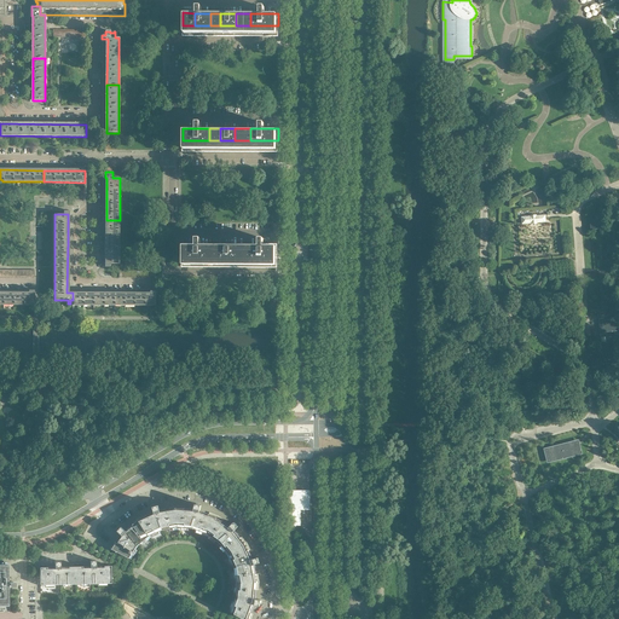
[(601,227),(600,218),(591,219),(591,220),(590,220),(590,226),(595,226),(595,230),(600,229),(599,227),(601,227)]
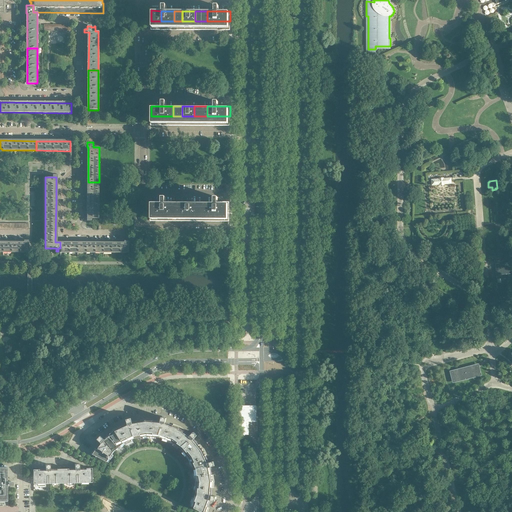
[(98,218),(99,182),(88,182),(88,218),(98,218)]
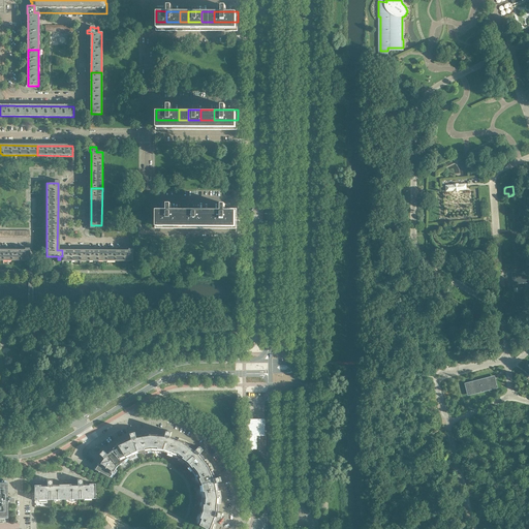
[(179,219),(179,212),(179,209),(155,209),(155,219),(161,219),(165,219),(170,219),(175,219),(179,219)]
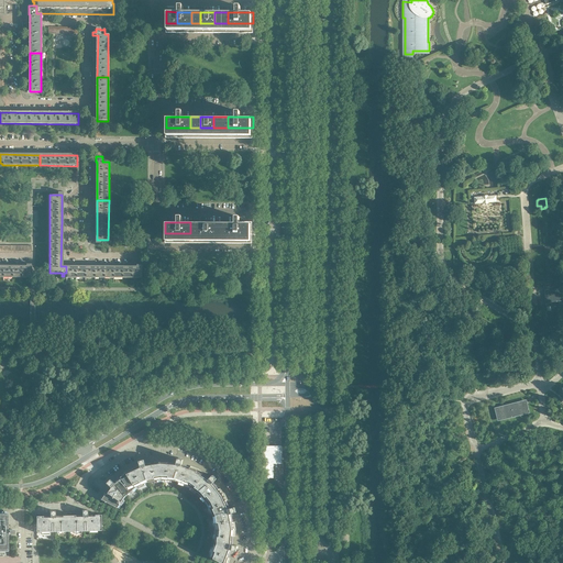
[(199,233),(199,225),(199,222),(190,222),(190,225),(190,233),(195,233),(199,233)]
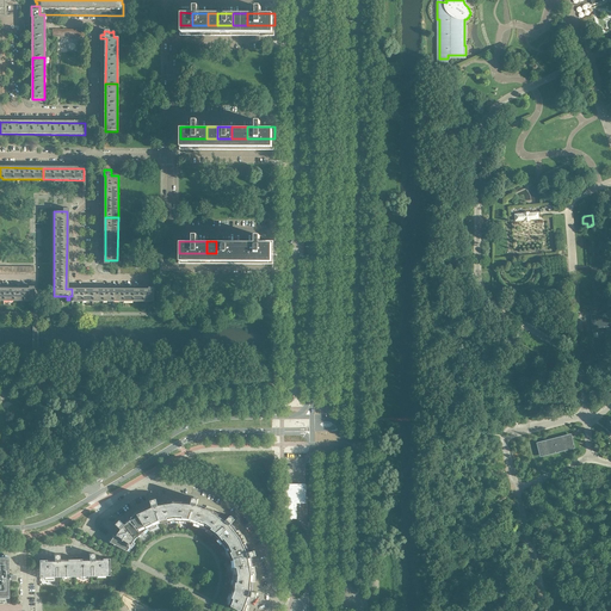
[(232,253),(232,245),(232,241),(216,241),(216,245),(216,253),(222,253),(227,253),(232,253)]
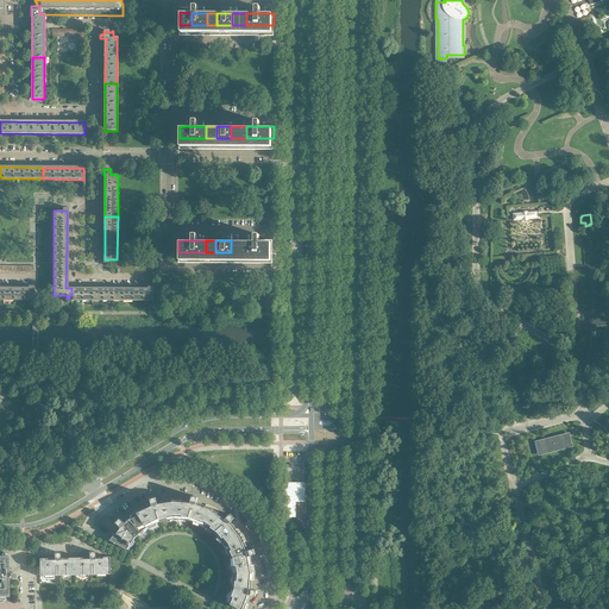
[(246,252),(246,244),(246,240),(231,240),(231,244),(231,252),(236,252),(240,252),(246,252)]
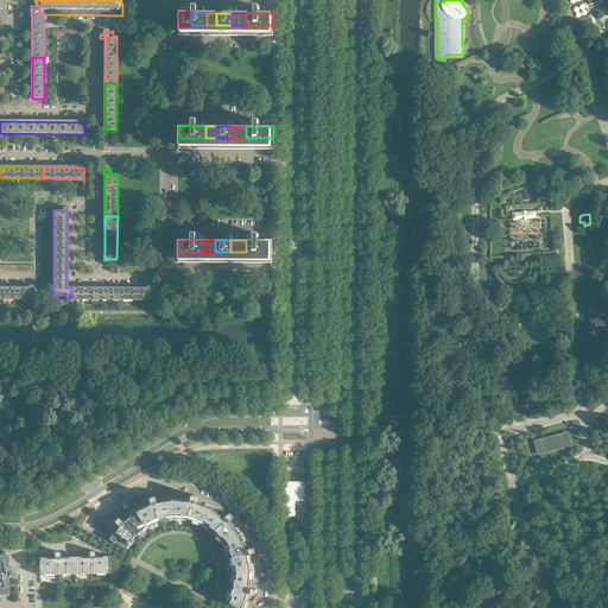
[(272,252),(272,240),(246,240),(246,244),(246,252),(251,252),(255,252),(260,252),(265,252),(272,252)]
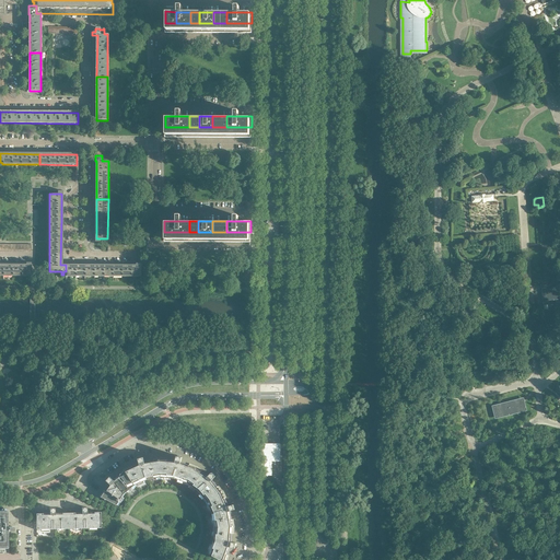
[(0,276),(31,276),(31,266),(27,266),(0,265),(0,276)]
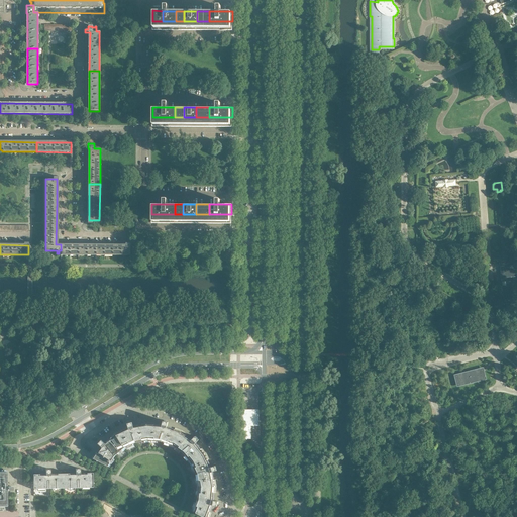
[(95,255),(95,245),(61,245),(61,250),(61,255),(95,255)]
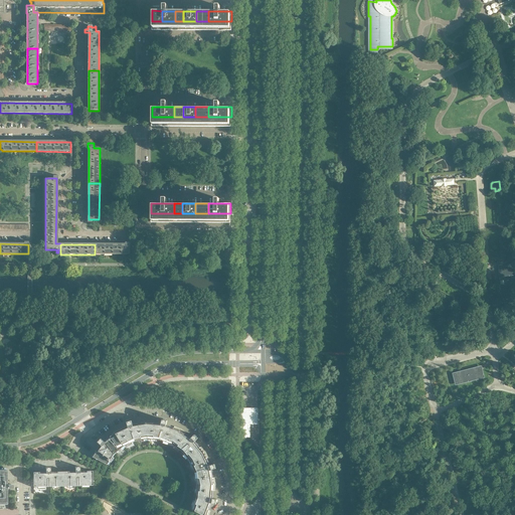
[(129,254),(129,244),(126,244),(95,244),(95,254),(129,254)]
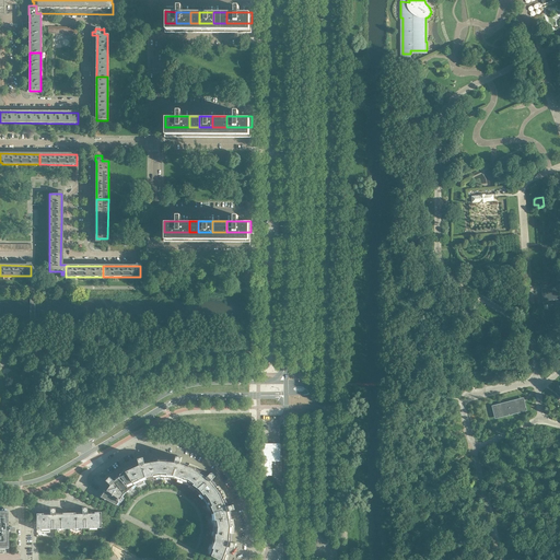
[(521,412),(517,399),(504,403),(505,407),(503,407),(502,406),(501,406),(500,406),(499,406),(498,406),(497,406),(497,407),(496,407),(494,408),(494,409),(494,410),(494,411),(494,412),(494,413),(494,415),(496,415),(496,416),(497,416),(498,416),(498,417),(499,417),(500,417),(501,417),(502,416),(503,416),(503,415),(504,413),(506,412),(508,416),(521,412)]
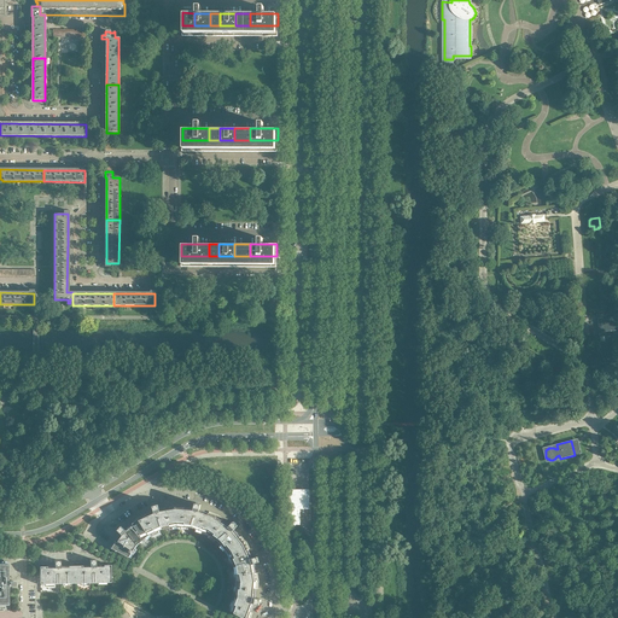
[(310,490),(291,490),(291,508),(310,508),(310,490)]
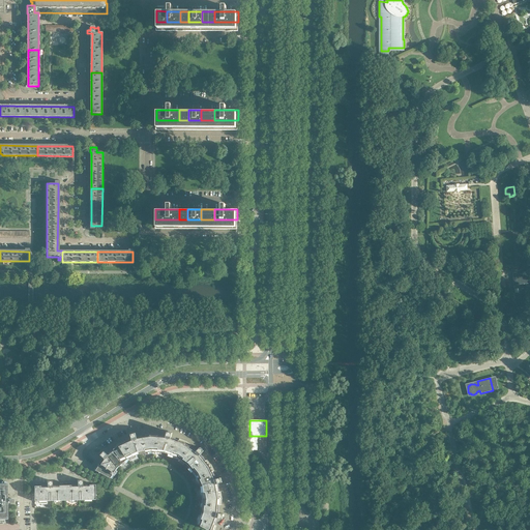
[(177,459),(186,441),(179,439),(178,442),(174,440),(171,439),(172,433),(170,433),(171,432),(168,432),(167,437),(164,438),(158,437),(158,434),(152,434),(152,453),(153,453),(156,453),(156,452),(156,451),(162,451),(162,452),(166,452),(169,454),(169,453),(174,455),(173,458),(176,459),(177,459)]
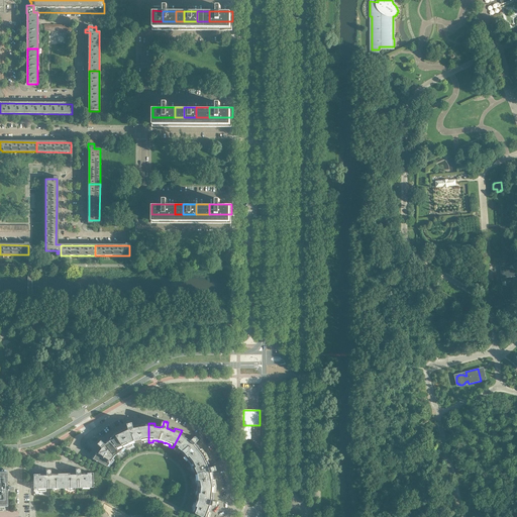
[(148,442),(148,423),(141,424),(142,427),(137,428),(134,428),(132,422),(130,423),(130,422),(128,423),(129,429),(127,431),(123,433),(121,430),(115,433),(126,449),(129,448),(128,446),(128,445),(132,443),(133,444),(136,442),(140,442),(140,441),(144,440),(145,441),(145,443),(148,442)]
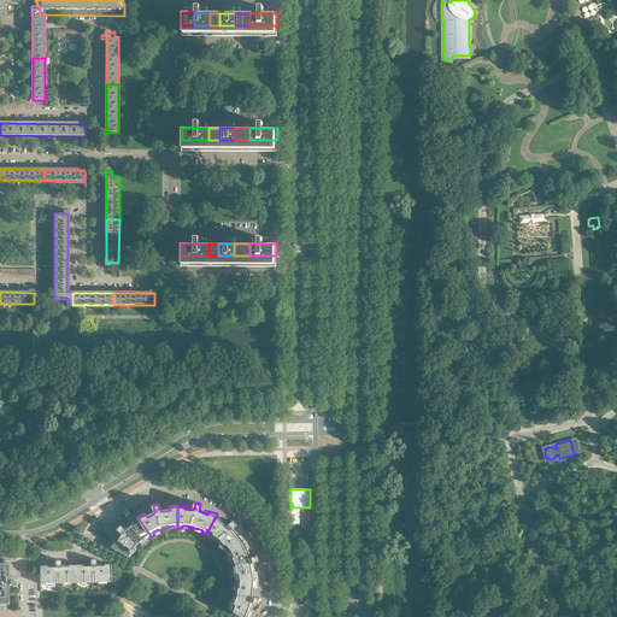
[(300,524),(300,509),(300,507),(287,507),(287,509),(288,509),(288,524),(300,524)]
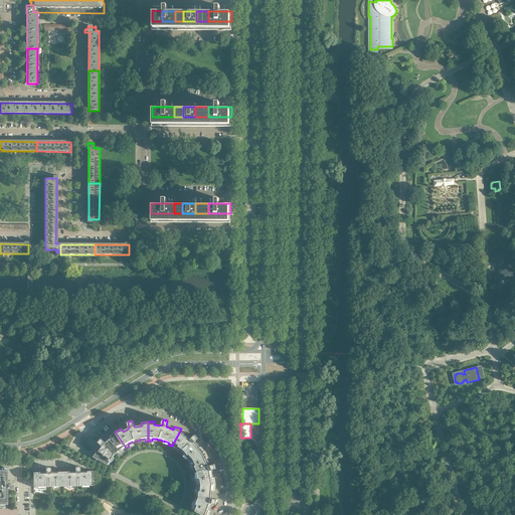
[(199,449),(196,445),(194,443),(198,439),(196,437),(197,437),(195,435),(191,439),(188,438),(184,435),(186,433),(181,428),(172,446),(174,448),(175,447),(176,447),(176,446),(180,449),(180,450),(183,452),(185,455),(186,454),(189,458),(188,459),(187,460),(189,462),(205,452),(201,447),(199,449)]
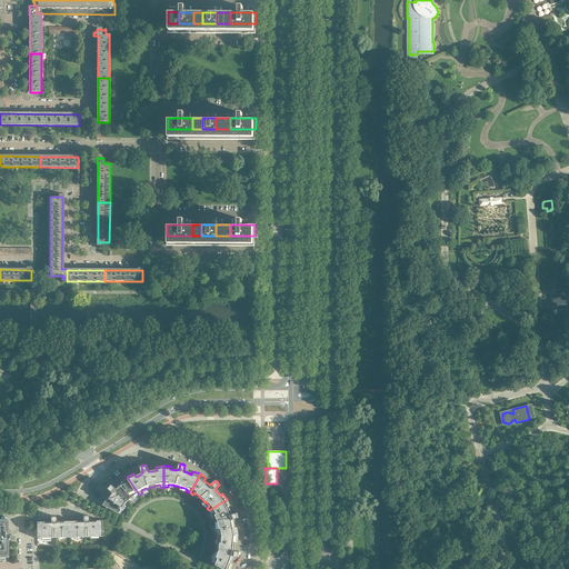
[(130,499),(133,496),(135,496),(136,497),(139,495),(127,477),(121,481),(123,483),(120,487),(117,489),(112,485),(110,487),(110,486),(108,488),(113,492),(111,496),(109,500),(106,498),(101,505),(107,507),(107,508),(108,508),(121,515),(121,513),(123,511),(121,510),(121,509),(123,505),(125,506),(127,502),(130,499)]
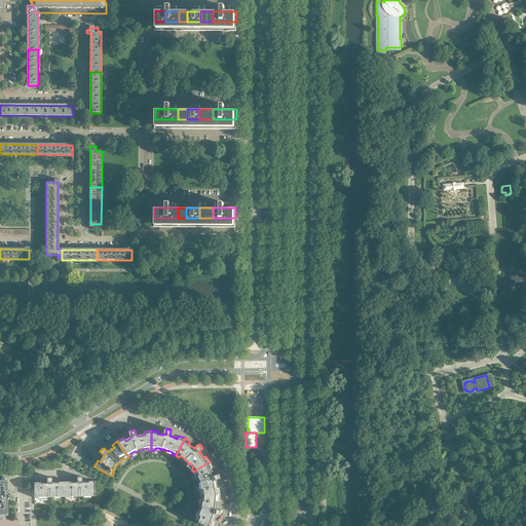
[(221,479),(220,477),(221,477),(220,474),(214,476),(212,474),(210,468),(213,467),(210,461),(193,472),(193,473),(194,475),(196,475),(197,475),(199,479),(198,479),(200,483),(200,487),(201,486),(202,491),(201,491),(201,492),(200,492),(200,495),(220,494),(219,488),(216,488),(216,484),(215,484),(216,481),(221,479)]
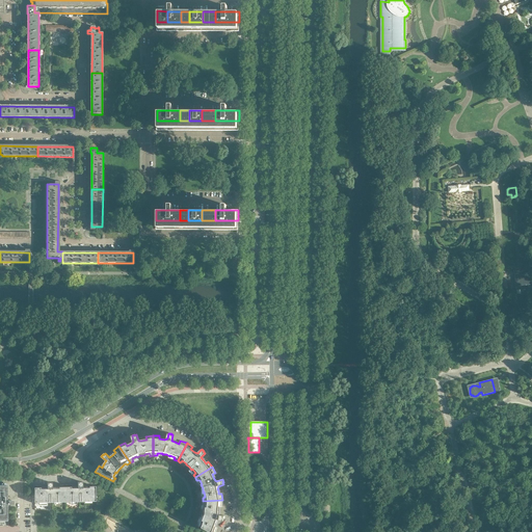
[(96,496),(96,487),(96,486),(89,486),(89,489),(84,489),(84,488),(83,487),(82,487),(82,482),(80,482),(80,481),(77,482),(77,487),(77,488),(76,489),(76,490),(71,490),(71,487),(64,487),(64,488),(65,502),(69,502),(76,501),(76,502),(84,502),(84,501),(91,501),(91,502),(96,502),(96,498),(97,497),(96,496)]
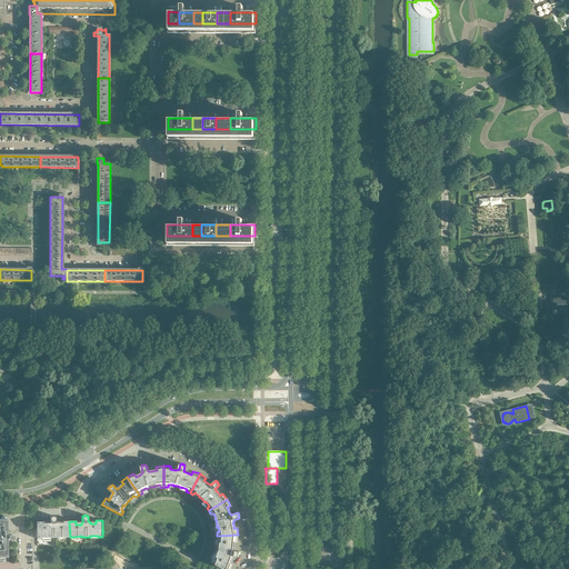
[(70,537),(69,522),(69,521),(62,521),(62,525),(58,525),(58,523),(57,522),(56,521),(56,517),(53,517),(53,516),(50,516),(50,522),(49,522),(48,523),(48,525),(43,526),(43,521),(37,522),(37,532),(36,533),(37,533),(37,538),(41,538),(41,537),(49,537),(49,538),(58,538),(58,537),(66,537),(66,538),(70,537)]
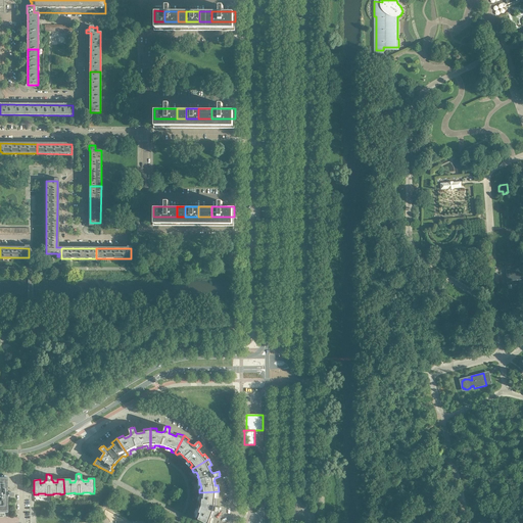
[(11,495),(11,492),(7,492),(6,475),(0,475),(0,512),(7,513),(7,495),(11,495)]
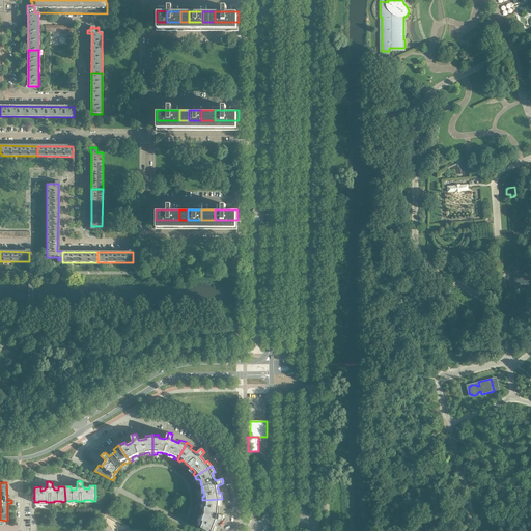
[(224,518),(225,515),(219,513),(218,510),(219,506),(222,506),(222,499),(202,500),(202,503),(204,504),(204,509),(203,509),(203,512),(201,516),(202,516),(200,522),(198,521),(197,524),(208,530),(215,530),(217,529),(217,527),(214,526),(216,522),(218,519),(223,520),(223,518),(224,518)]
